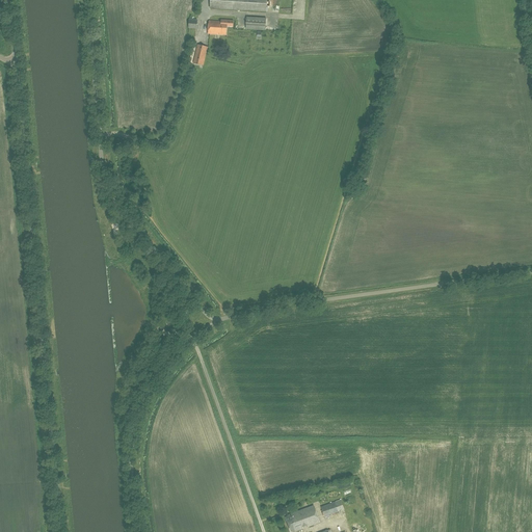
[(210,0),(210,7),(266,11),(267,0),(210,0)]
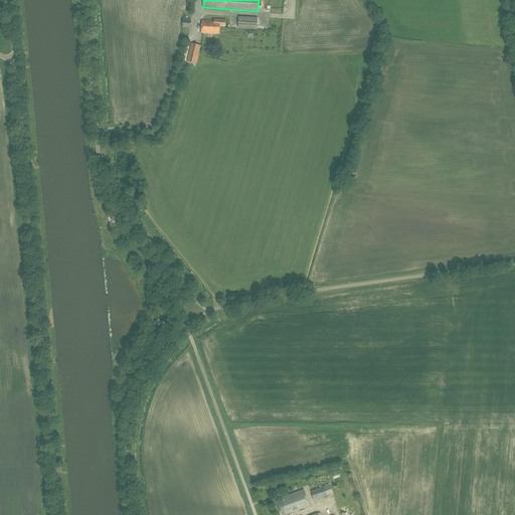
[(258,29),(258,17),(239,16),(238,28),(258,29)]
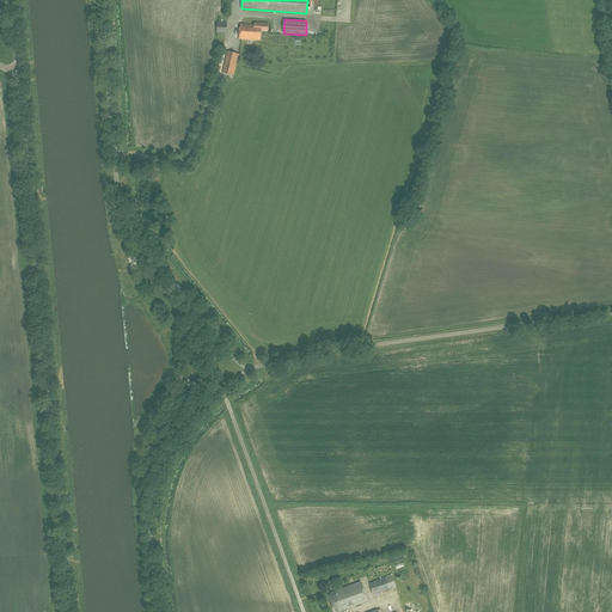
[(218,23),(218,32),(227,32),(227,23),(218,23)]
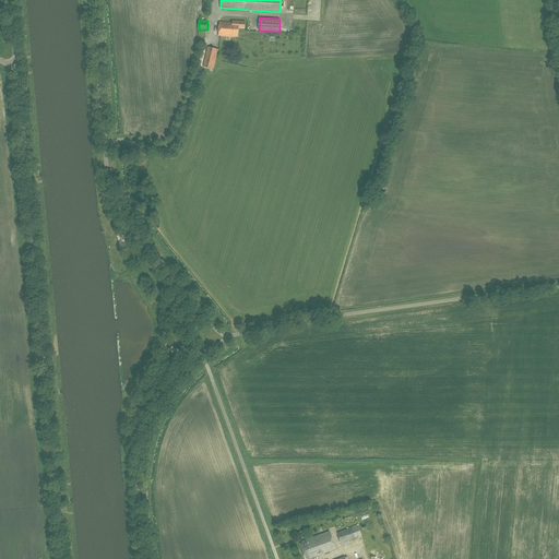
[(219,22),(218,35),(238,37),(238,27),(245,28),(245,22),(233,21),(232,23),(219,22)]
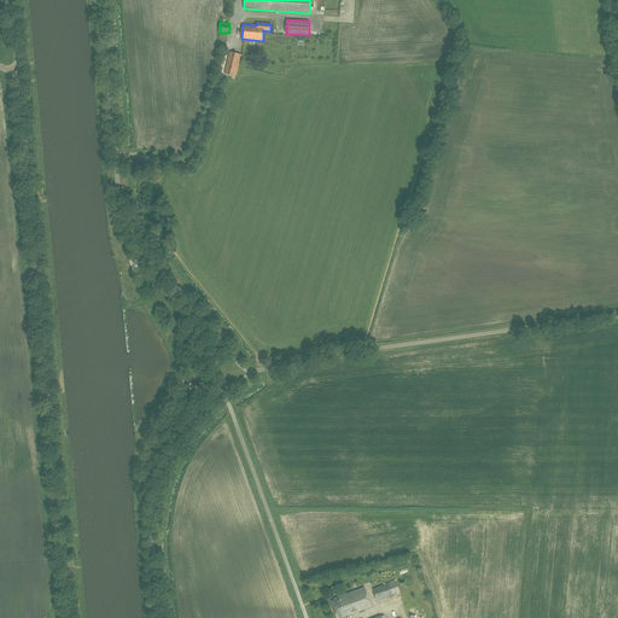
[(242,54),(231,51),(225,74),(235,76),(242,54)]
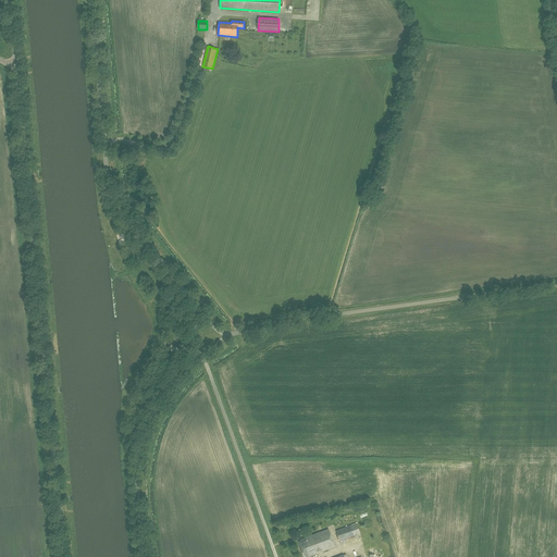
[(357,523),(336,531),(339,541),(360,533),(357,523)]
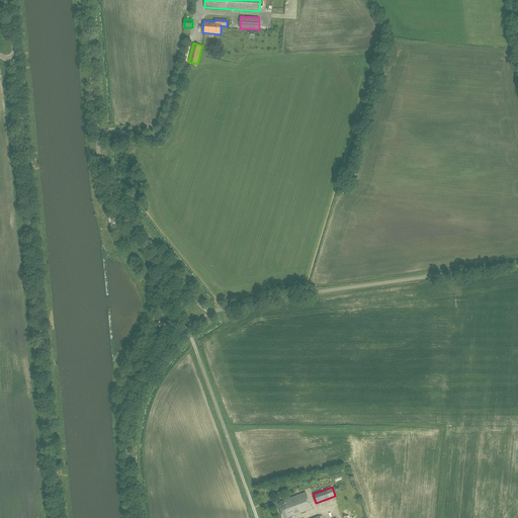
[(299,513),(312,508),(306,493),(281,501),(281,502),(278,504),(283,517),(284,517),(283,517),(284,517),(295,514),(294,513),(299,511),(299,513)]
